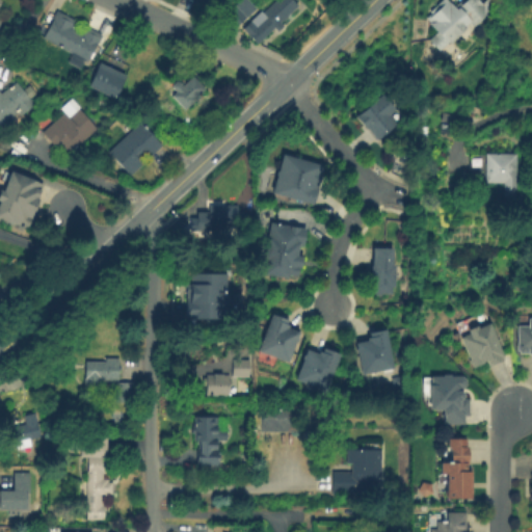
[(292,0),(298,6),(258,44),(243,28),(271,0),(292,0)]
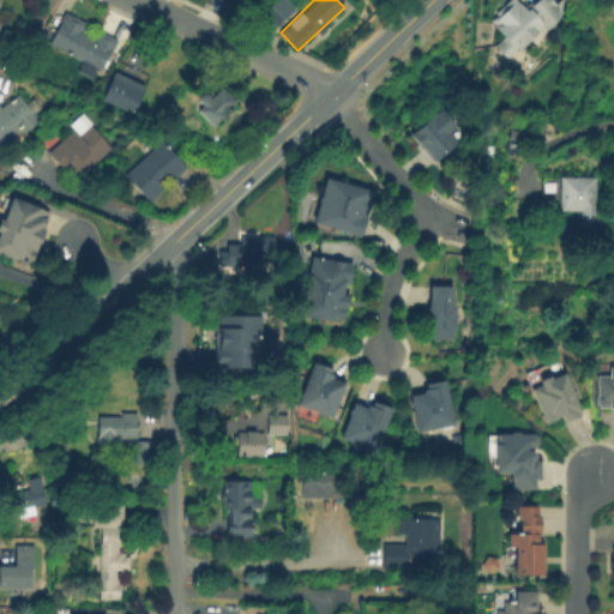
[(500,16),(516,0),(522,0),(527,5),(531,0),(552,0),(558,6),(564,5),(565,19),(558,20),(547,30),(542,25),(539,30),(540,31),(521,49),(517,44),(507,54),(497,43),(503,37),(494,28),(503,19),(500,16)]
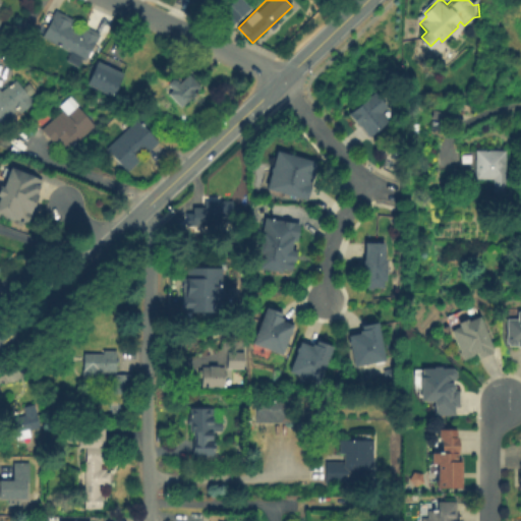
[(84,60),(42,37),(57,10),(74,19),(70,26),(80,32),(83,25),(99,35),(84,60)]
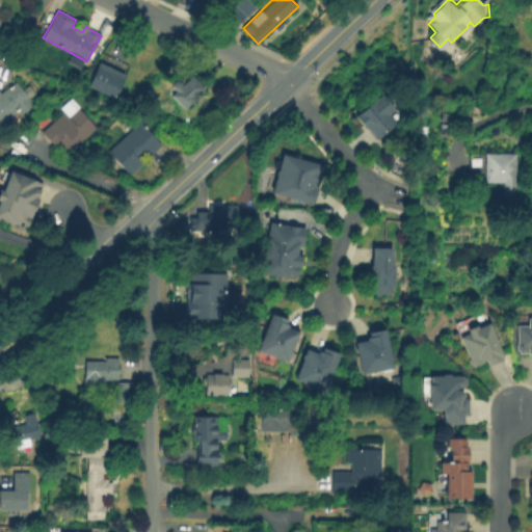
[(115,99),(88,85),(100,62),(126,76),(115,99)]
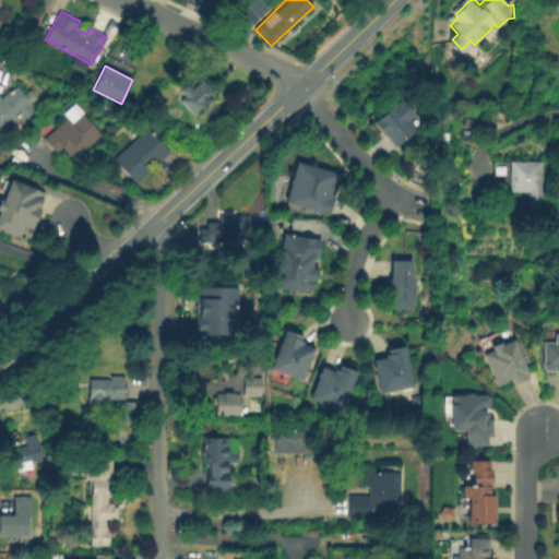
[(216,94),(194,115),(180,99),(185,96),(181,93),(181,90),(186,85),(188,85),(192,90),(203,80),(216,94)]
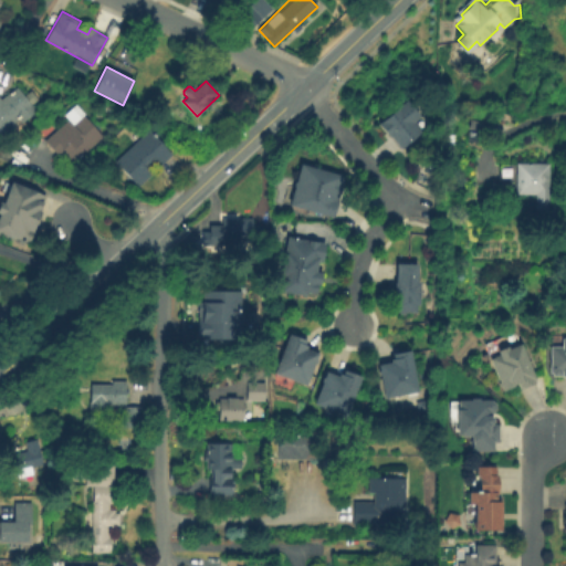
[(18,87),(37,112),(22,123),(19,118),(12,123),(17,128),(3,139),(0,135),(0,97),(1,100),(18,87)]
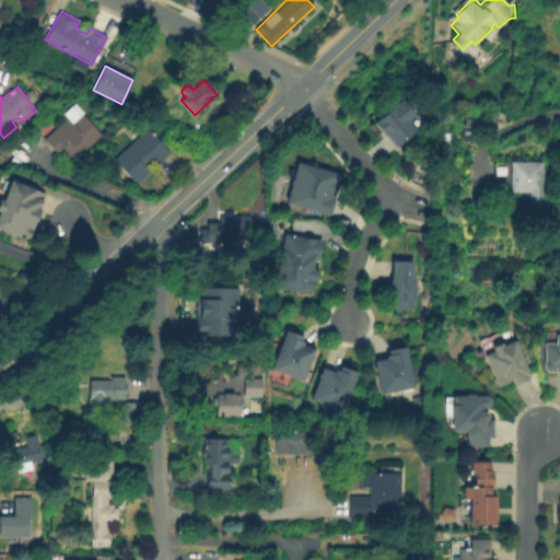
[(376,123),(405,97),(419,115),(411,121),(420,132),(400,150),(376,123)]
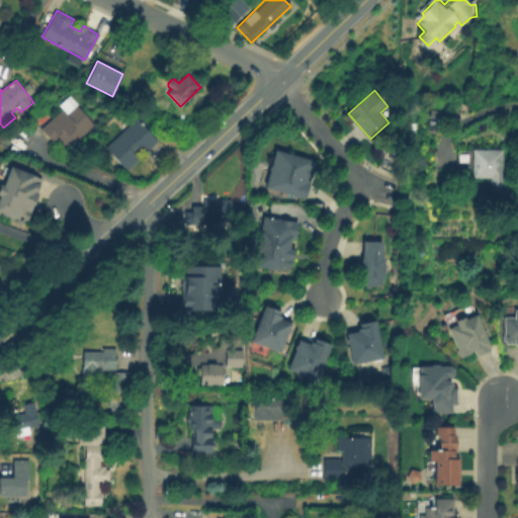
[(94,125),(67,149),(60,140),(55,144),(41,127),(63,109),(66,112),(76,104),(94,125)]
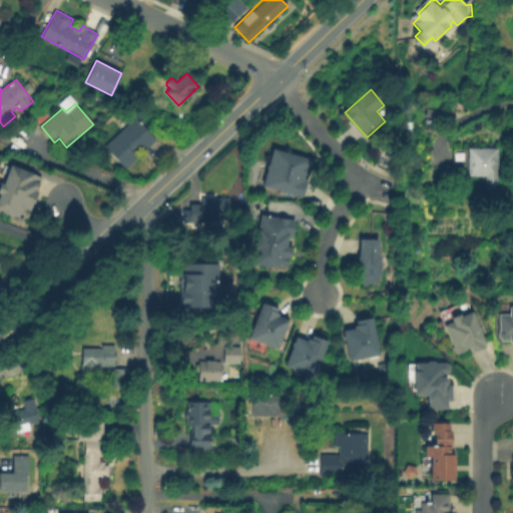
[(134,117),(155,140),(143,150),(139,146),(133,152),(137,157),(124,169),(103,146),(134,117)]
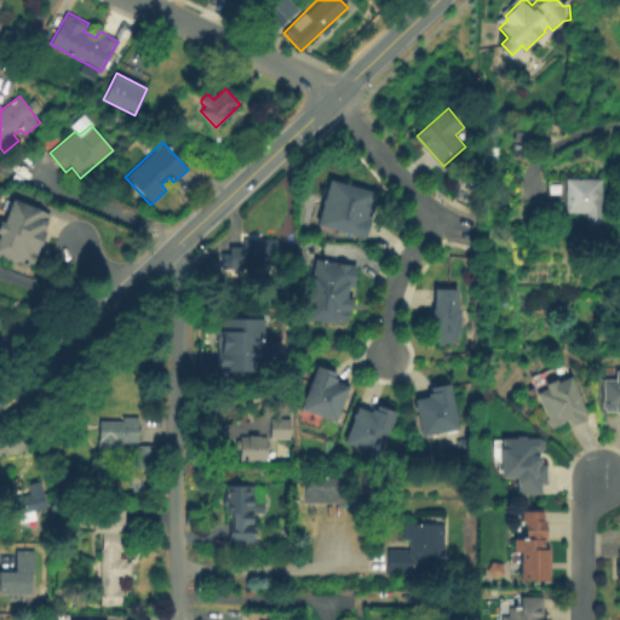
[(602,179),(601,213),(564,213),(564,201),(550,201),(547,199),(547,184),(551,179),(602,179)]
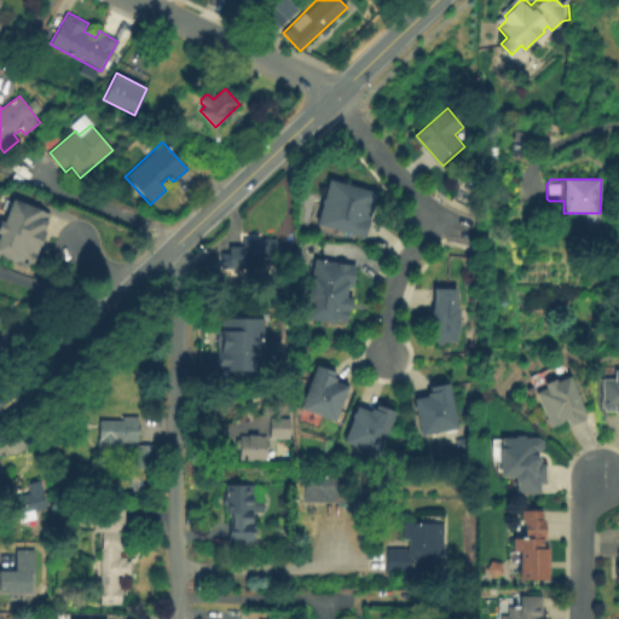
[(331,180),(377,194),(365,237),(319,224),(331,180)]
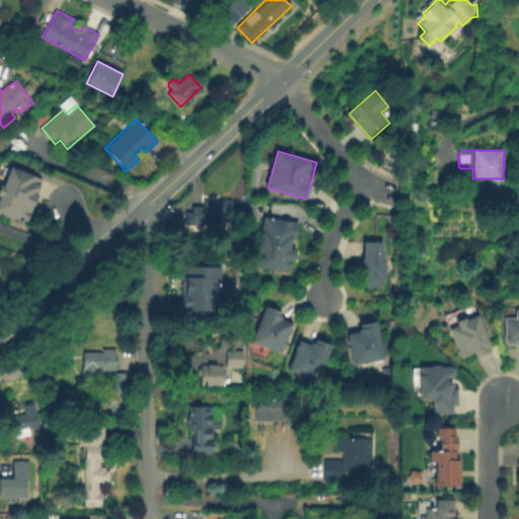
[(27,223),(0,213),(0,187),(1,184),(5,186),(11,167),(35,175),(33,182),(41,184),(38,194),(39,195),(34,206),(33,205),(27,223)]
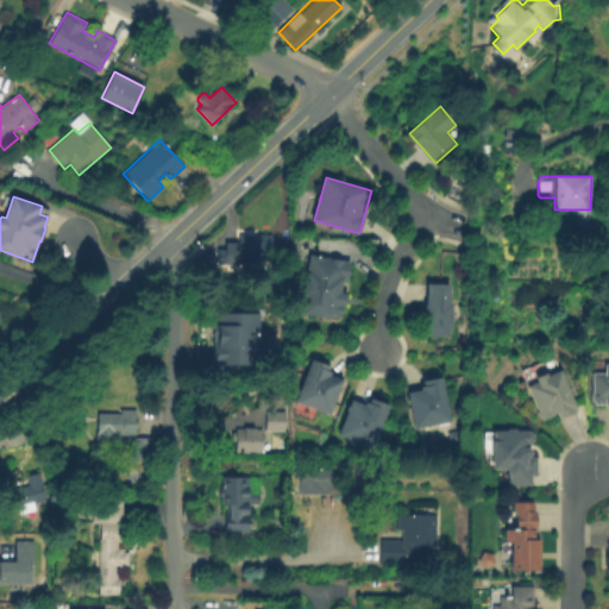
[(272,234),(271,259),(242,258),(242,264),(226,264),(226,243),(237,243),(238,234),(272,234)]
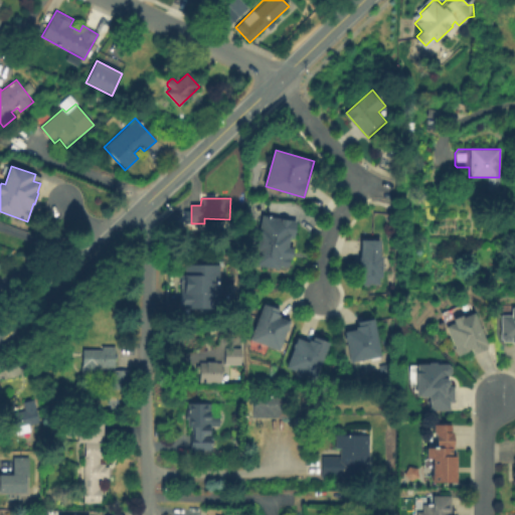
[(253,265),(263,215),(299,221),(296,239),(290,238),(288,249),(295,250),(291,272),(253,265)]
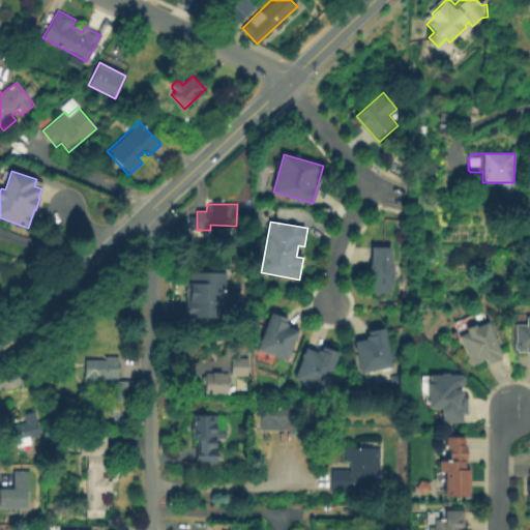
[(372,293),(374,247),(393,248),(391,294),(372,293)]
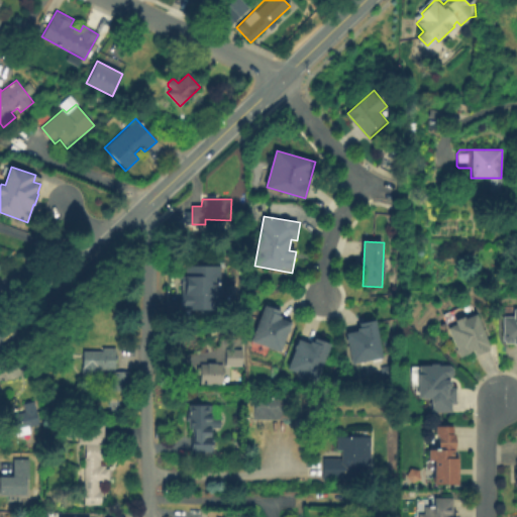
[(183,311),(183,268),(221,268),(221,312),(183,311)]
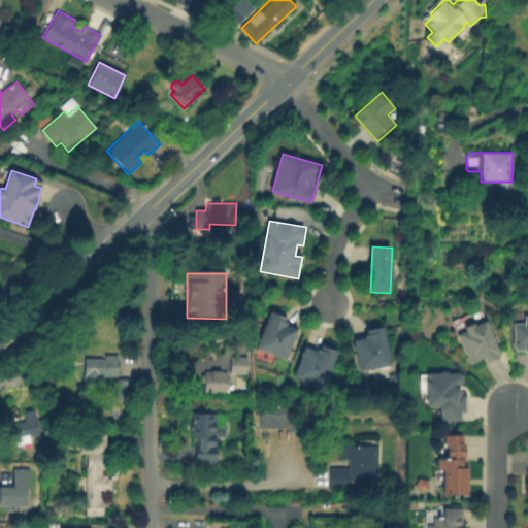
[(257,349),(272,314),(300,326),(285,360),(257,349)]
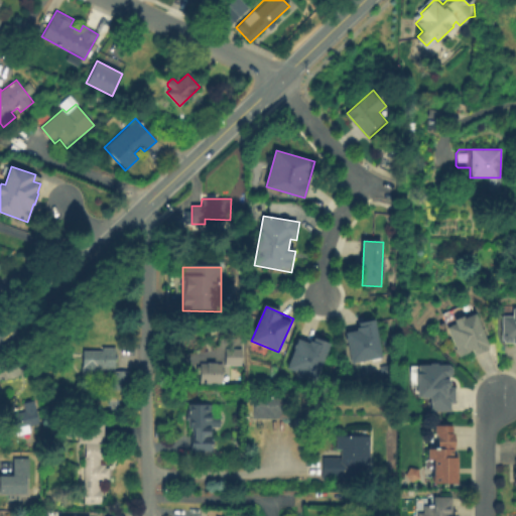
[(515,344),(511,344),(511,342),(503,343),(503,340),(501,340),(501,315),(511,315),(511,308),(515,308),(515,344)]
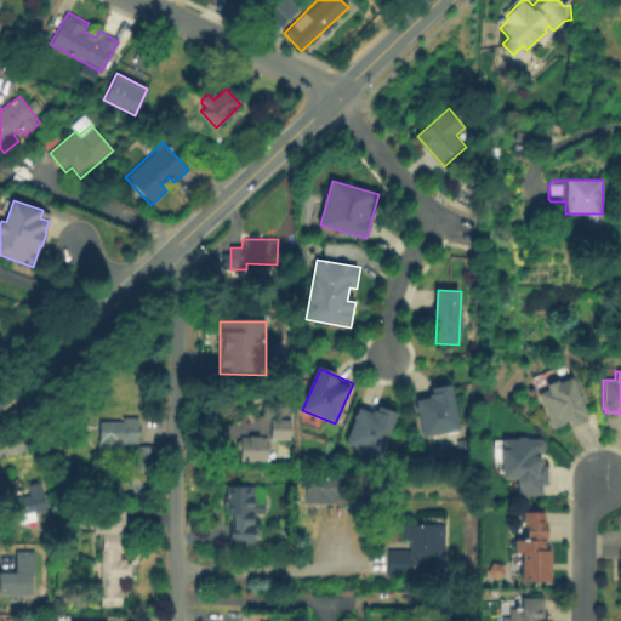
[(570,377),(586,415),(584,416),(585,420),(574,425),(573,423),(569,425),(568,421),(552,427),(537,392),(546,387),(545,385),(556,380),(557,383),(570,377)]
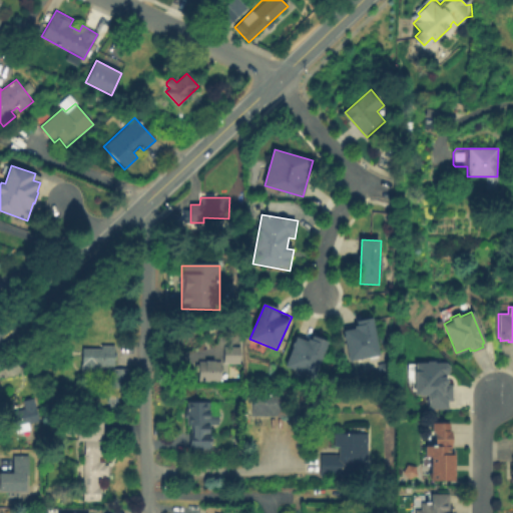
[(352,361),(345,333),(359,330),(357,323),(373,319),(382,354),(352,361)]
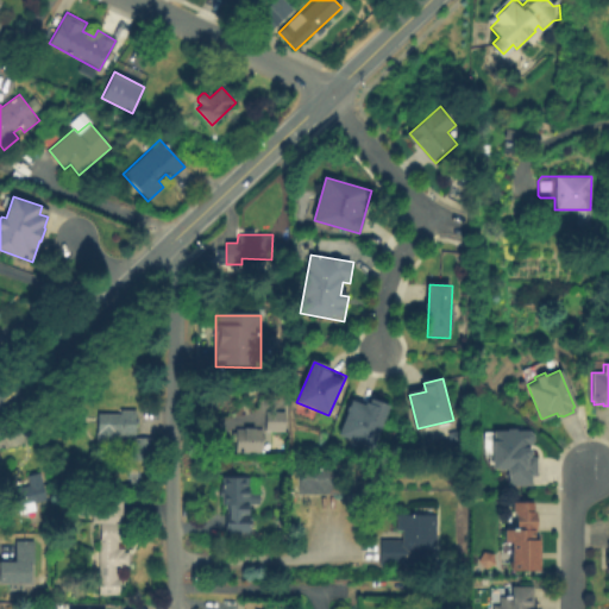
[(339,437),(353,402),(366,407),(370,399),(390,407),(372,450),(339,437)]
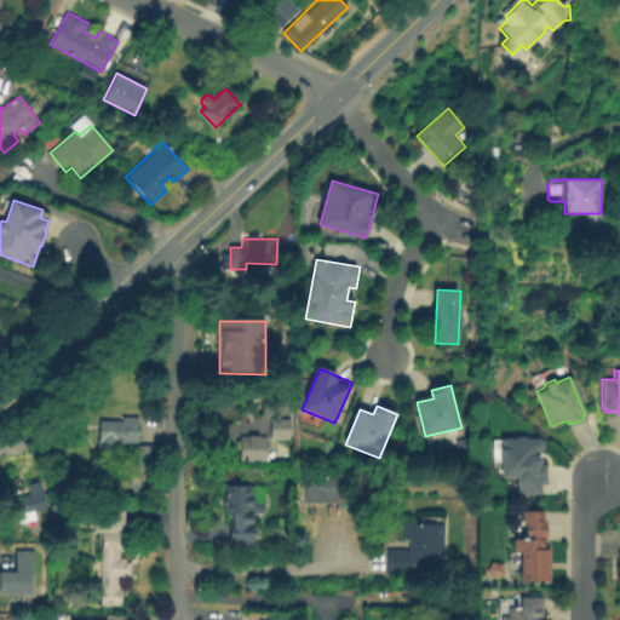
[(138,442),(118,442),(118,449),(98,449),(99,422),(122,422),(122,417),(139,417),(138,442)]
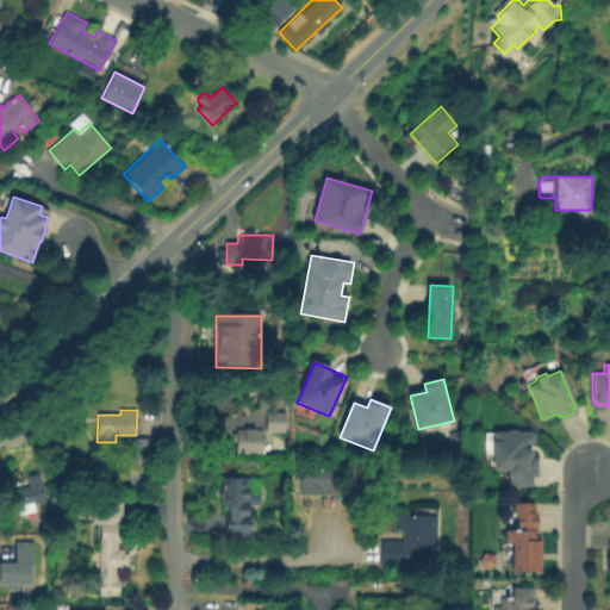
[(282,412),(262,411),(262,430),(282,431),(282,412)]
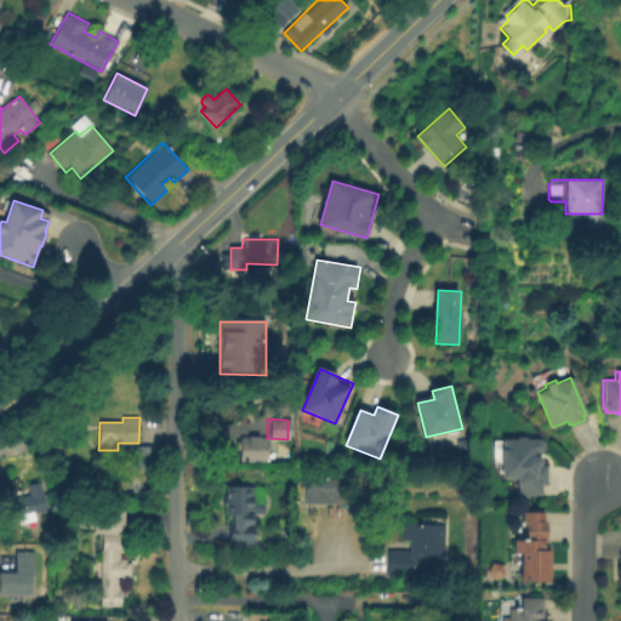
[(268,437),(268,461),(240,461),(241,451),(238,450),(238,440),(241,440),(241,437),(268,437)]
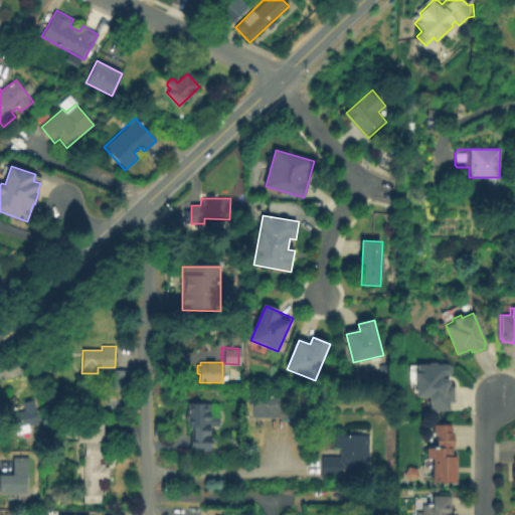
[(454,386),(454,402),(450,402),(450,411),(428,410),(428,396),(415,396),(416,364),(430,364),(430,362),(437,362),(437,364),(448,364),(451,367),(451,372),(447,376),(447,379),(449,382),(449,385),(454,385),(454,386)]
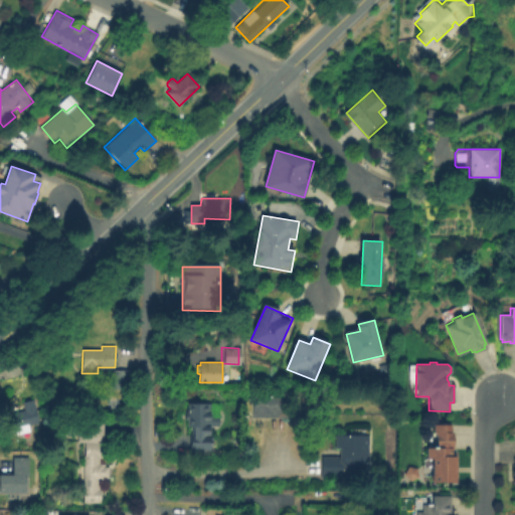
[(113,370),(130,371),(130,388),(112,388),(113,370)]
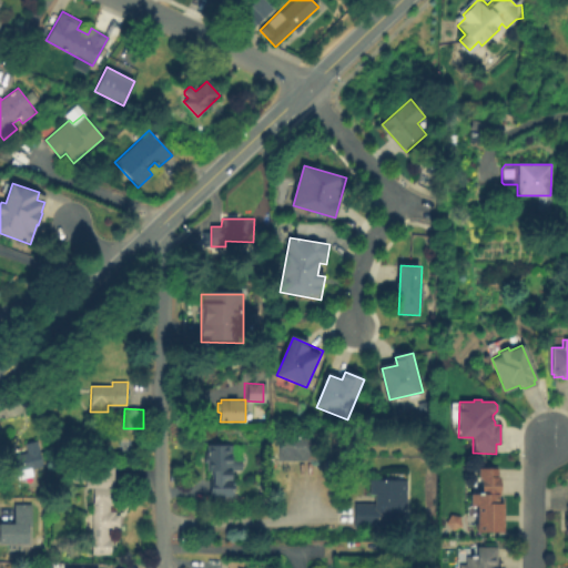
[(279,460),(279,433),(320,433),(320,460),(279,460)]
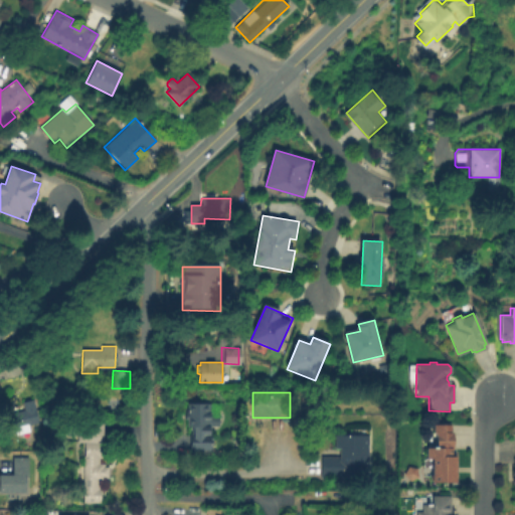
[(33,398),(39,422),(26,426),(27,431),(21,432),(20,426),(14,428),(10,413),(24,409),(22,401),(33,398)]
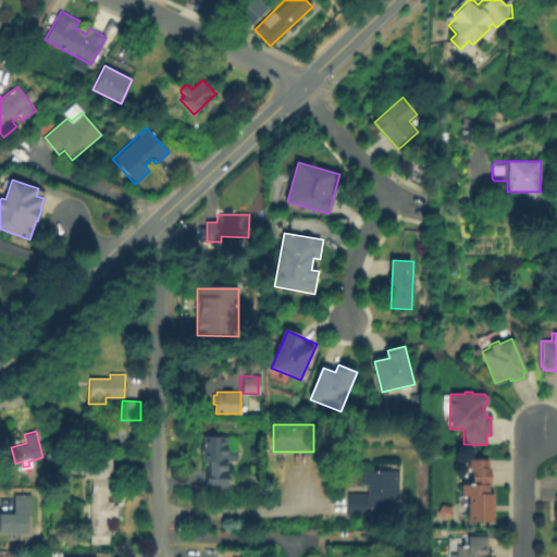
[(230,436),(230,489),(207,489),(207,468),(209,468),(209,460),(203,460),(203,453),(200,453),(200,443),(203,443),(203,436),(230,436)]
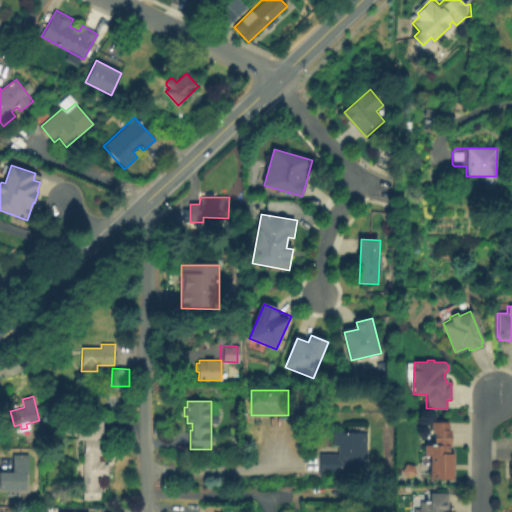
[(61,442),(64,411),(109,414),(103,500),(82,498),(86,444),(61,442)]
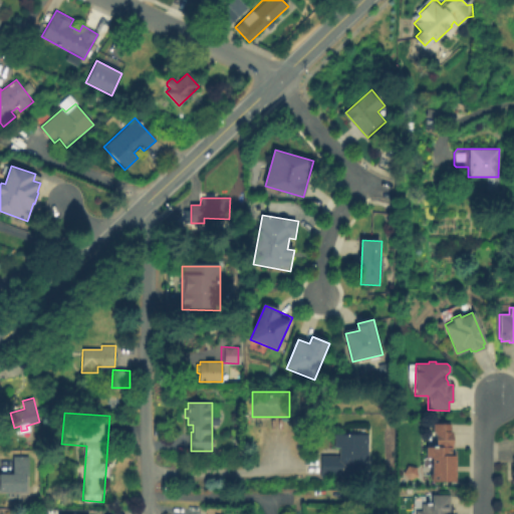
[(456,482),(432,482),(431,458),(425,458),(425,446),(434,446),(434,432),(432,432),(432,423),(451,423),(451,430),(454,430),(454,446),(451,446),(451,455),(455,455),(456,482)]
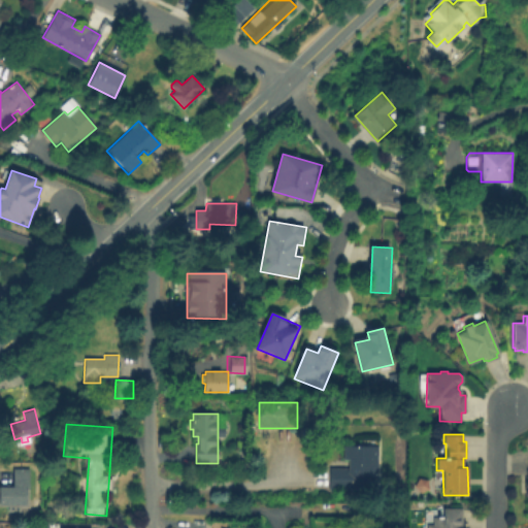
[(377,447),(376,491),(329,490),(330,466),(349,466),(349,459),(342,459),(342,446),(377,447)]
